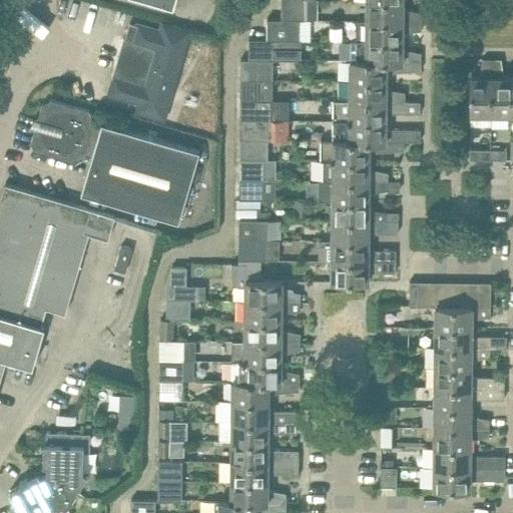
[(305,19),(304,0),(280,0),(281,19),(300,19),(305,19)]
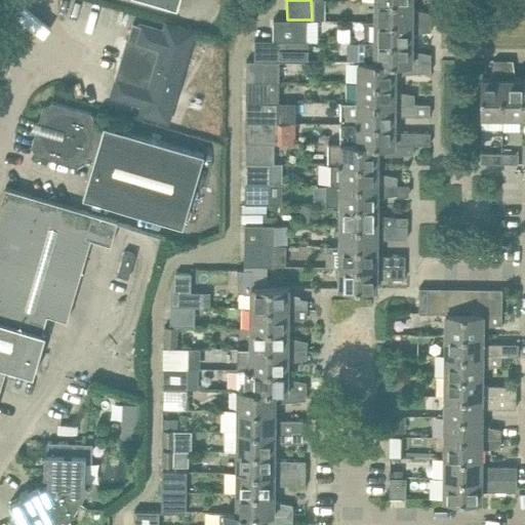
[(432,21),(432,11),(412,8),(412,0),(374,0),(374,21),(432,21)]
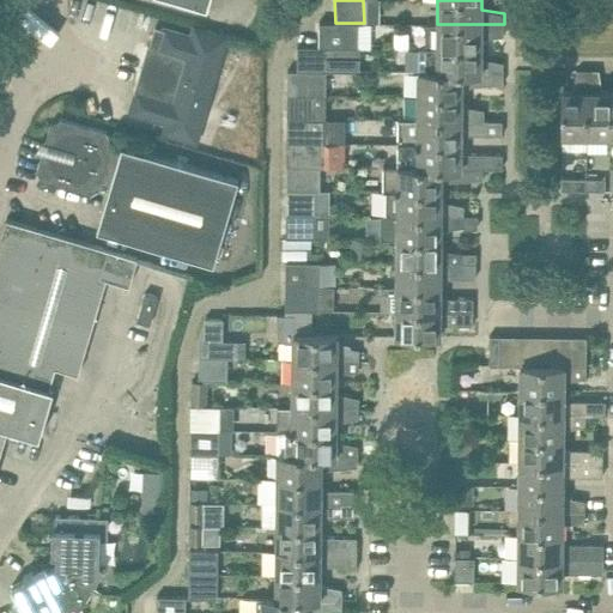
[(358,47),(358,23),(335,23),(319,23),(319,47),(350,47),(358,47)]
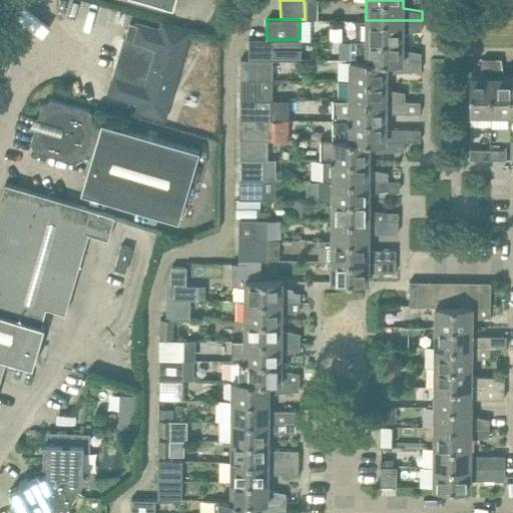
[(422,20),(366,20),(357,20),(356,40),(403,40),(403,32),(422,29),(422,20)]
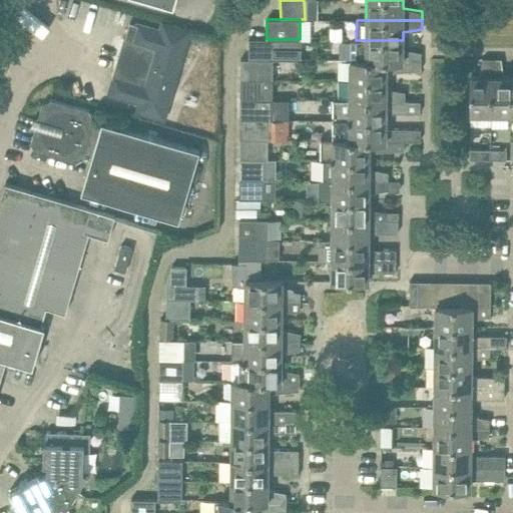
[(189,30),(182,28),(163,22),(160,30),(138,24),(133,40),(123,37),(112,76),(114,77),(109,93),(147,104),(145,112),(164,118),(189,30)]
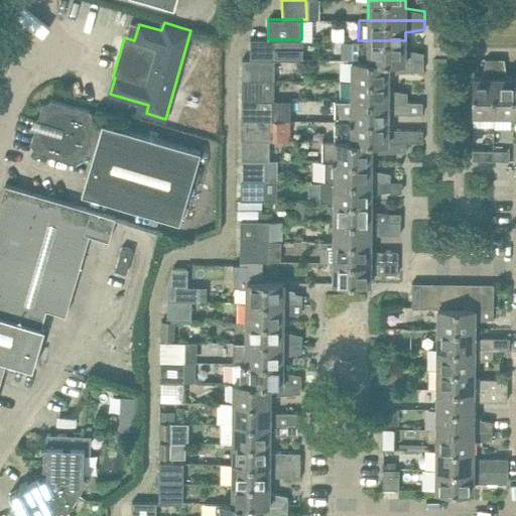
[(268,39),(249,39),(249,59),(274,59),(281,59),(294,59),(294,39),(268,39)]
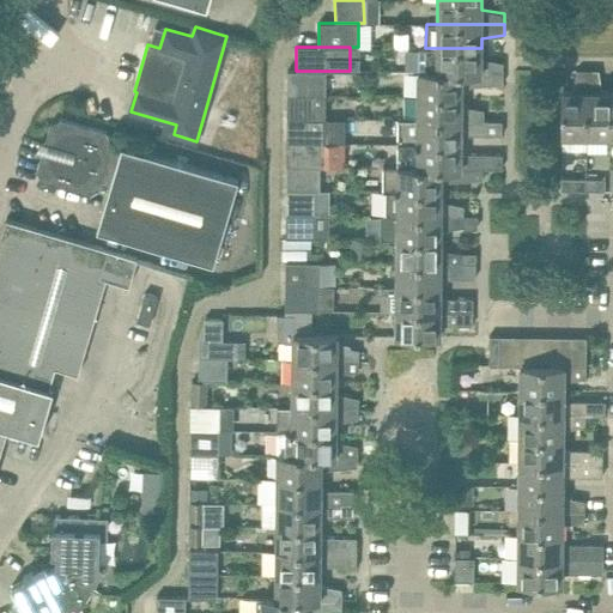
[(481,48),(425,48),(418,48),(418,72),(425,72),(503,73),(503,61),(481,58),(481,48)]
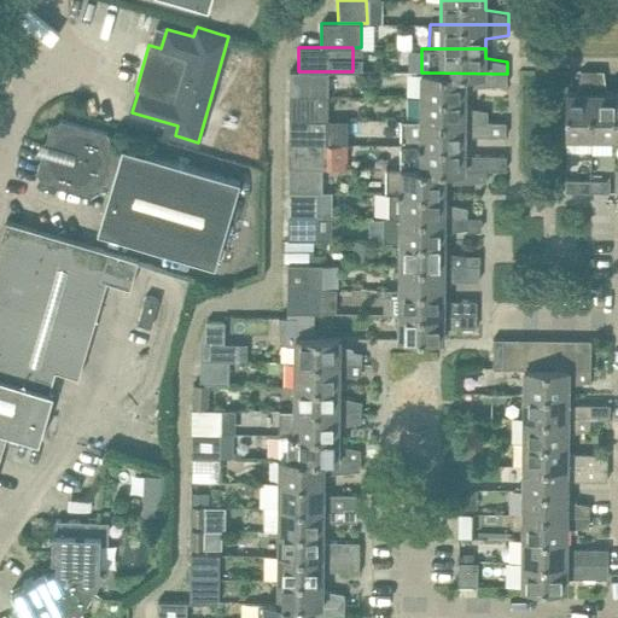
[(590,136),(592,70),(581,70),(577,92),(567,92),(566,136),(590,136)]
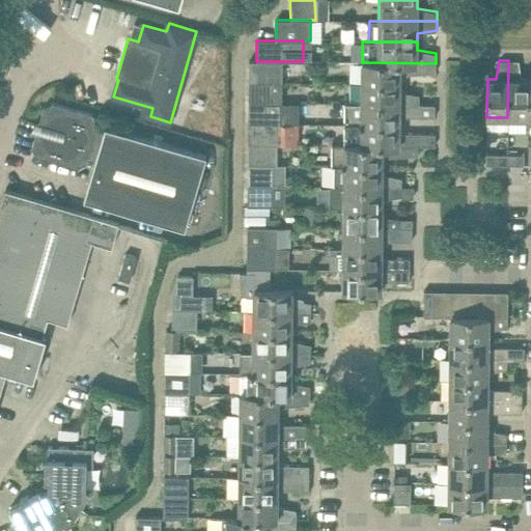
[(529,117),(529,79),(521,79),(518,60),(508,60),(507,117),(529,117)]
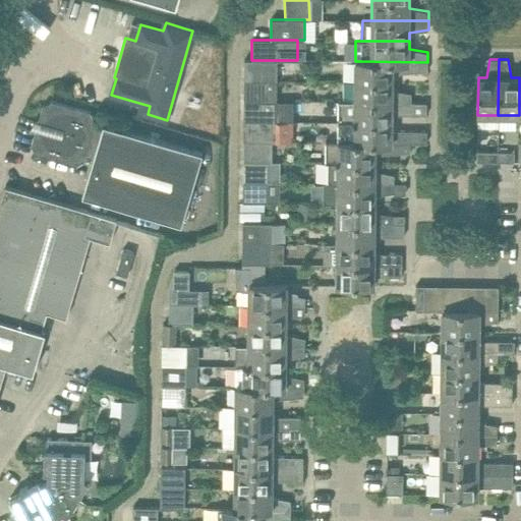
[(277,79),(277,60),(251,60),(243,60),(243,78),(277,79)]
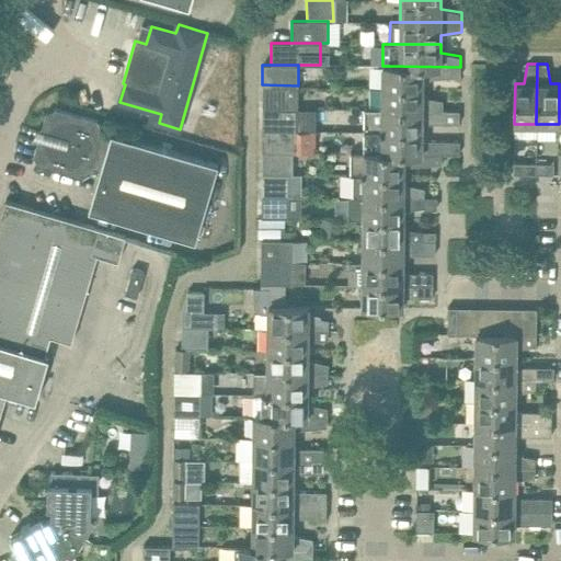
[(423,79),(460,76),(460,67),(389,66),(382,66),(382,87),(423,88),(423,79)]
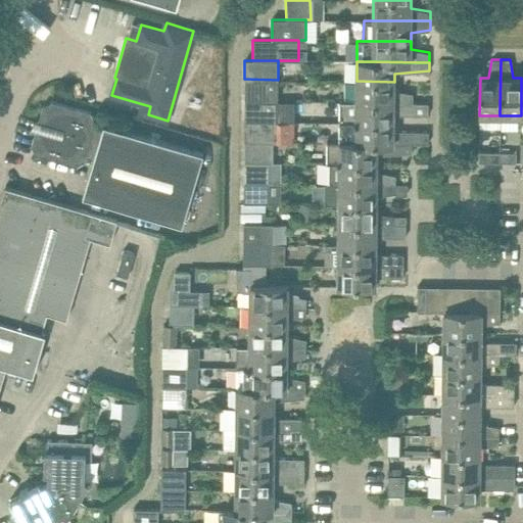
[(278,101),(278,80),(244,79),(244,100),(278,101)]
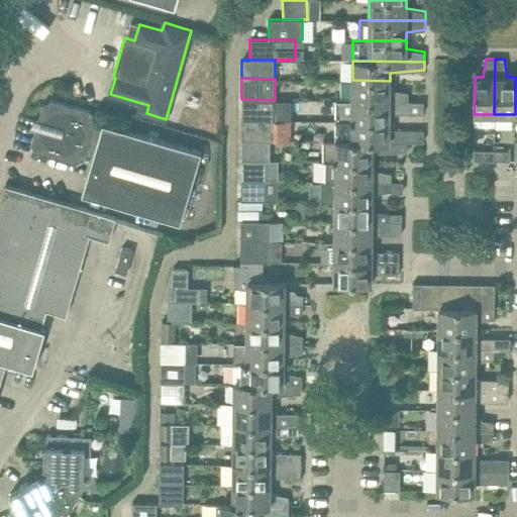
[(390,89),(390,81),(352,80),(352,101),(408,101),(408,92),(390,89)]
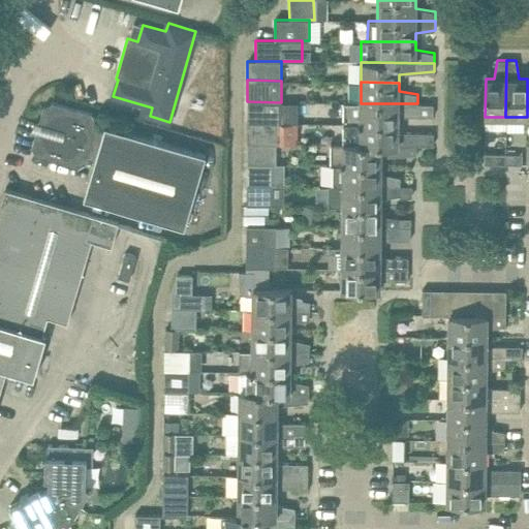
[(87,157),(95,160),(103,131),(95,129),(97,122),(92,114),(53,101),(43,106),(32,147),(36,155),(76,167),(85,162),(87,157)]
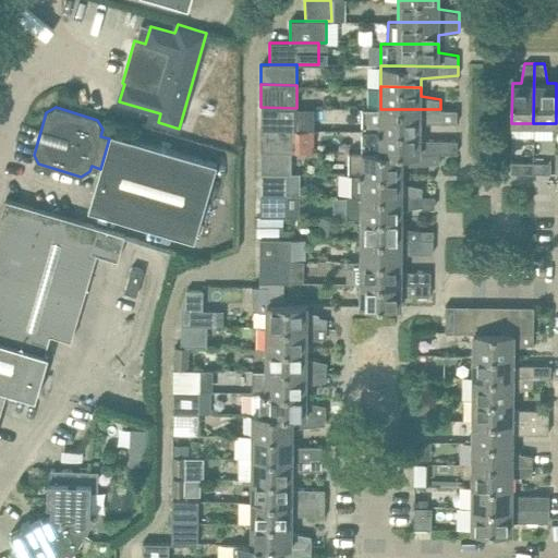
[(313,108),(296,108),(261,107),(261,129),(296,129),(313,129),(313,108)]
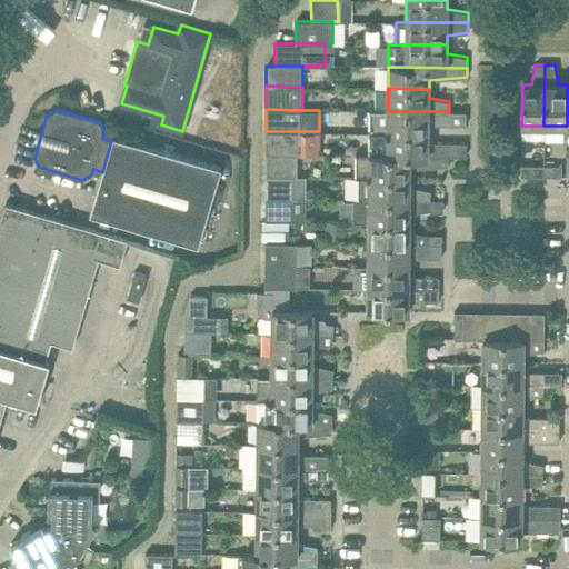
[(428,132),(428,126),(466,126),(466,112),(449,111),(388,111),(369,111),(369,132),(428,132)]
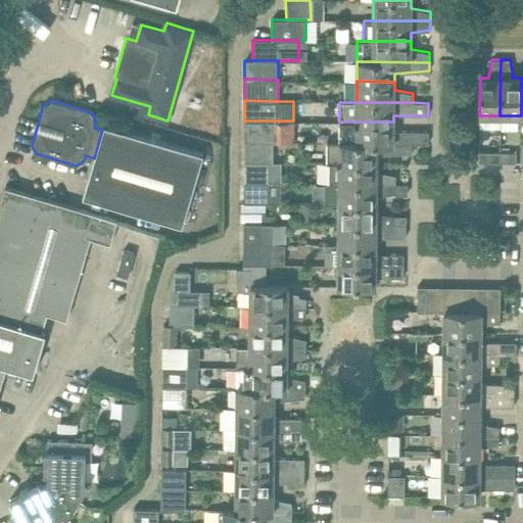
[(278,142),(278,121),(244,121),(244,141),(273,142),(278,142)]
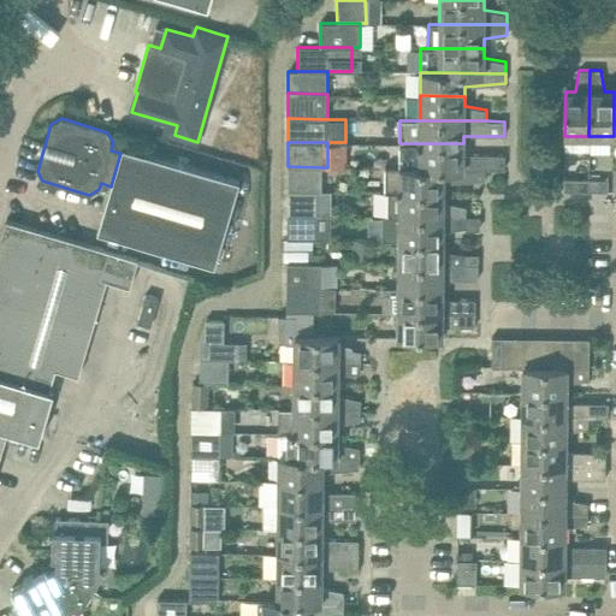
[(504,170),(504,154),(463,154),(463,143),(400,143),(400,167),(485,169),(504,170)]
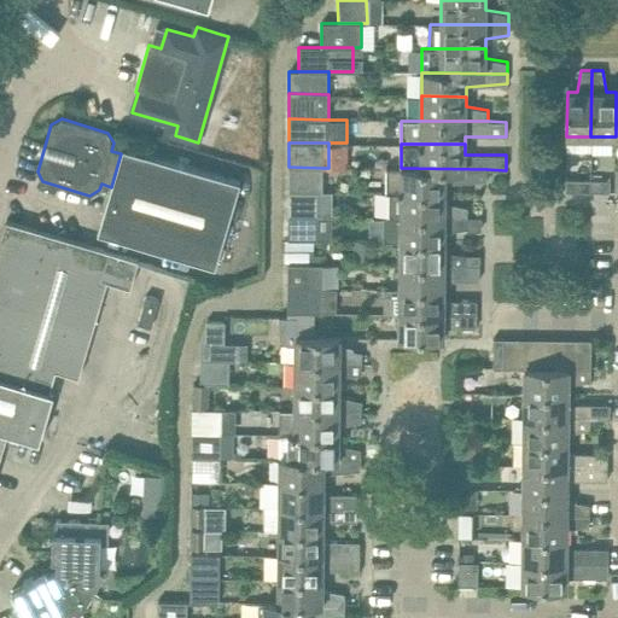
[(169,145),(165,157),(194,165),(198,153),(169,145)]
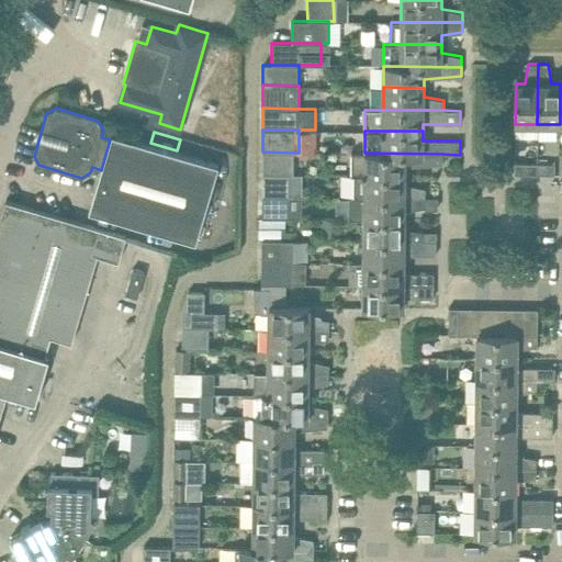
[(218,164),(133,138),(112,133),(110,139),(101,170),(89,210),(197,242),(218,164)]
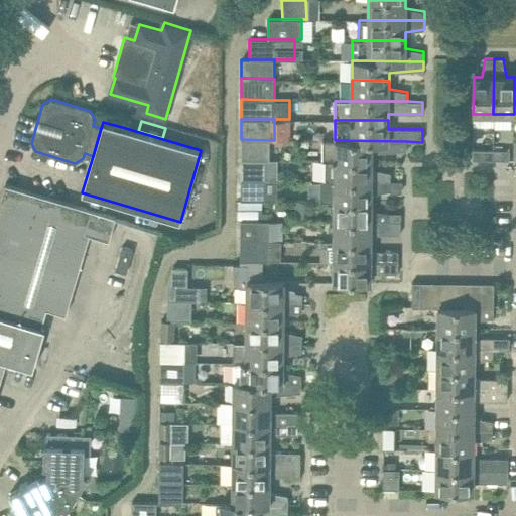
[(269,160),(269,140),(241,139),(241,159),(265,160),(269,160)]
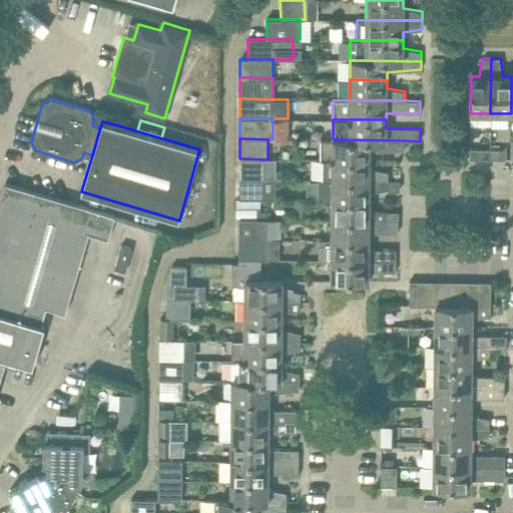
[(370,152),(404,149),(404,140),(333,139),(322,139),(322,159),(333,159),(370,159),(370,152)]
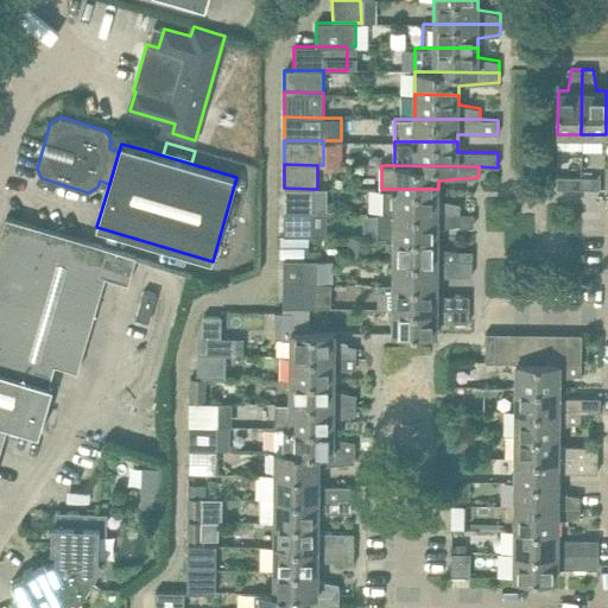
[(581,176),(557,176),(557,188),(581,188),(581,176)]
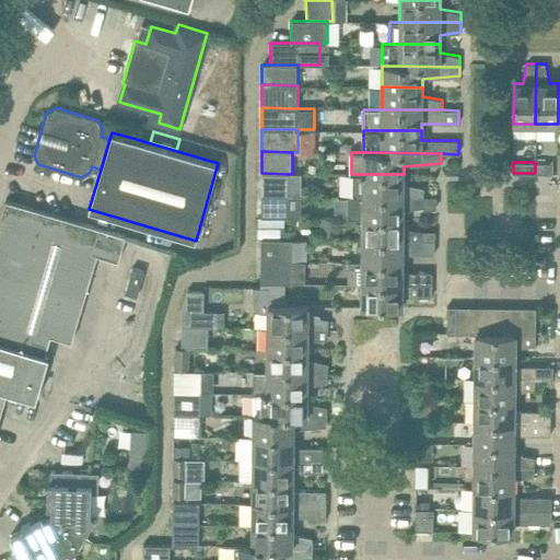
[(552,163),(535,162),(535,173),(552,174),(552,163)]
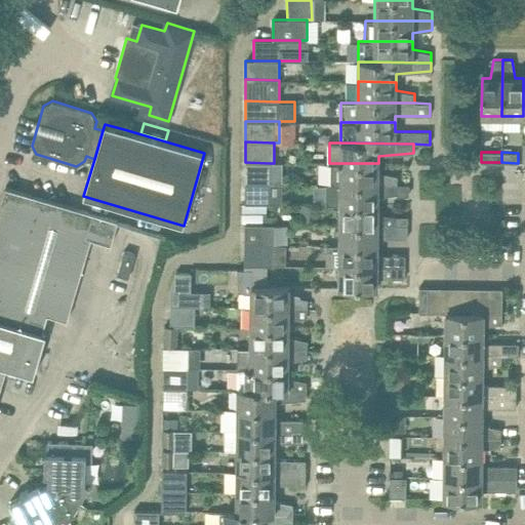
[(270,184),(270,163),(245,162),(245,184),(270,184)]
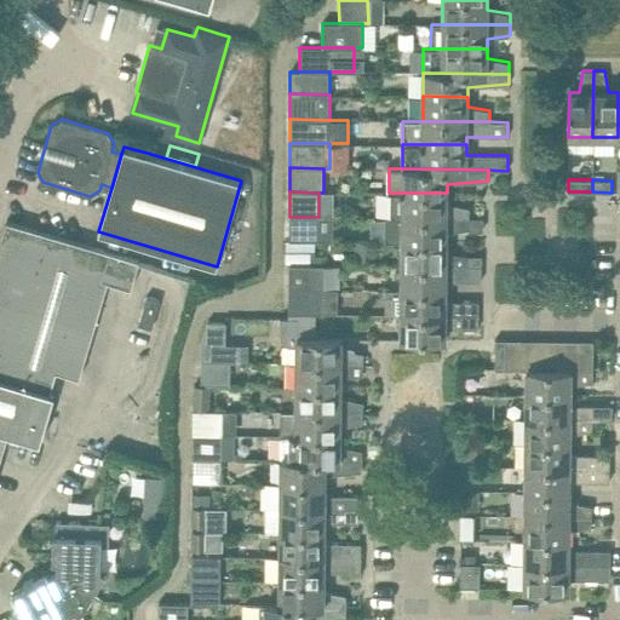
[(447,204),(447,193),(402,193),(402,218),(469,218),(469,207),(447,204)]
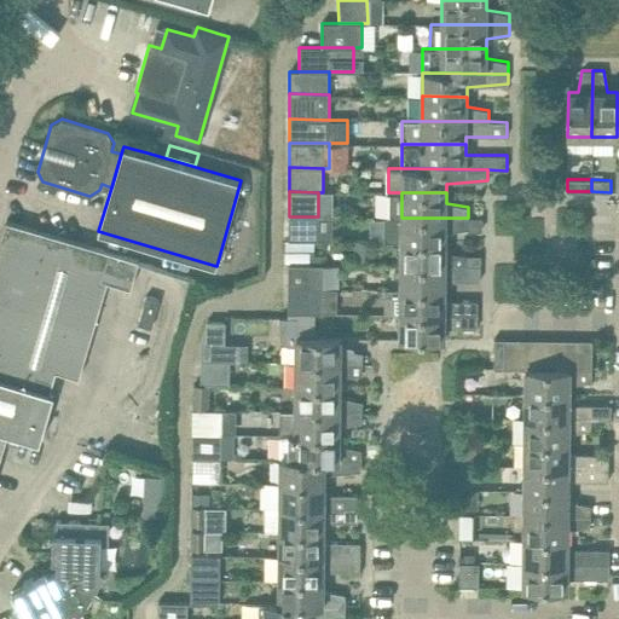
[(318,239),(318,217),(289,217),(289,239),(318,239)]
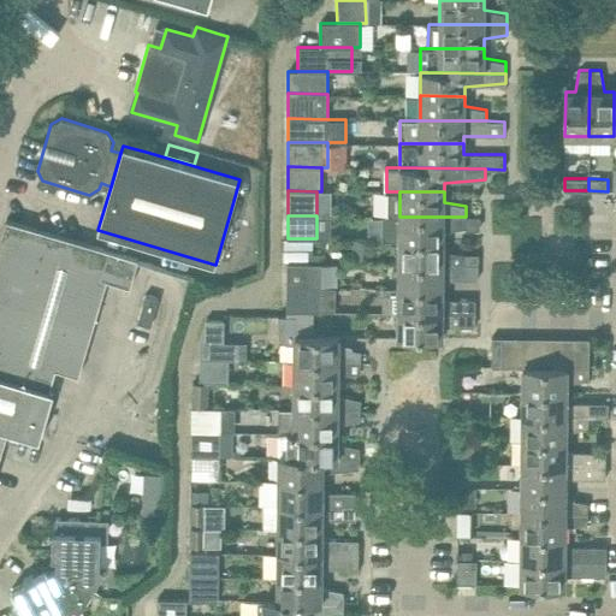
[(466,227),(466,217),(400,217),(398,240),(443,241),(443,231),(466,227)]
